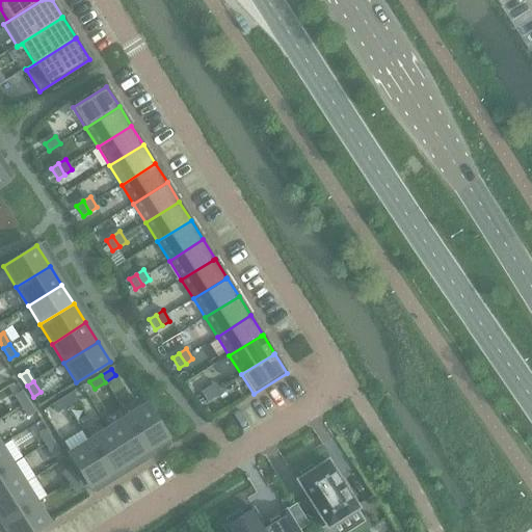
[(208,388),(215,398),(221,394),(215,383),(208,388)]
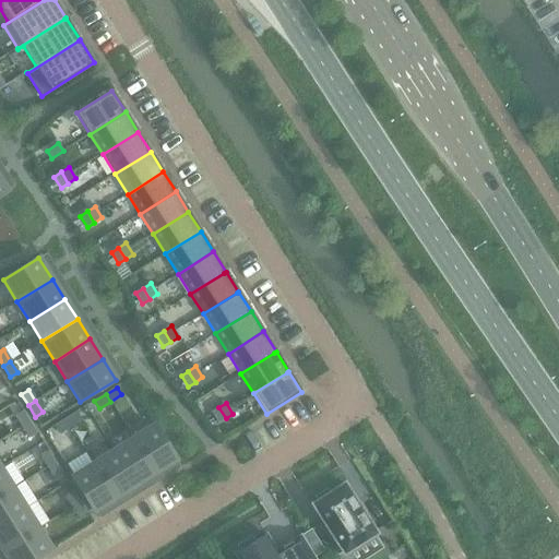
[(226,418),(218,407),(211,412),(218,423),(226,418)]
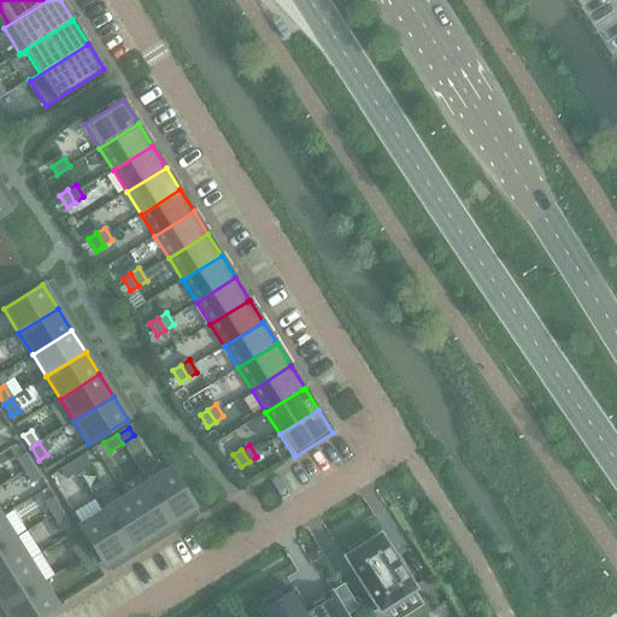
[(25,454),(17,459),(24,471),(33,466),(25,454)]
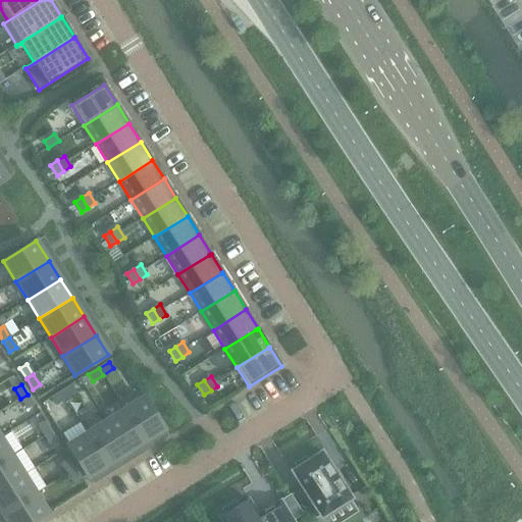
[(71,385),(61,392),(65,399),(75,392),(71,385)]
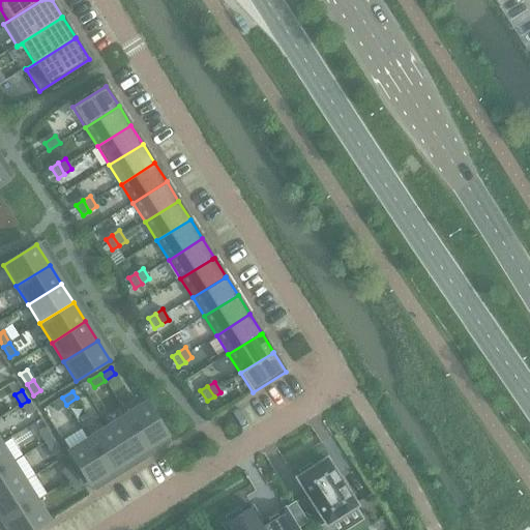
[(62,398),(52,405),(56,411),(66,405),(62,398)]
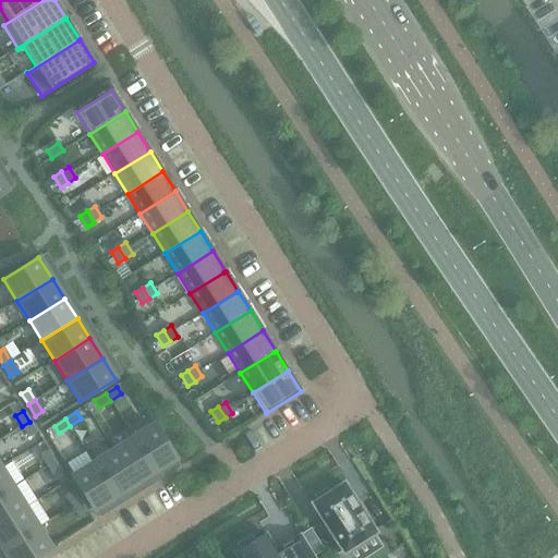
[(29,422),(22,426),(29,437),(36,433),(29,422)]
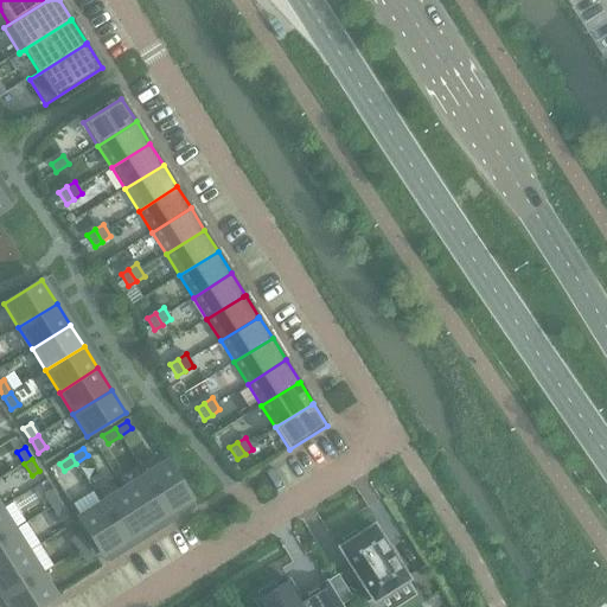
[(167,462),(145,477),(168,515),(191,500),(167,462)]
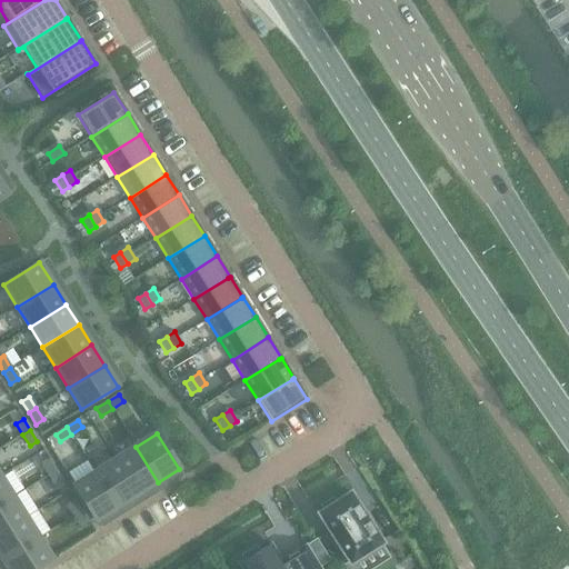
[(136,447),(116,459),(138,496),(158,482),(136,447)]
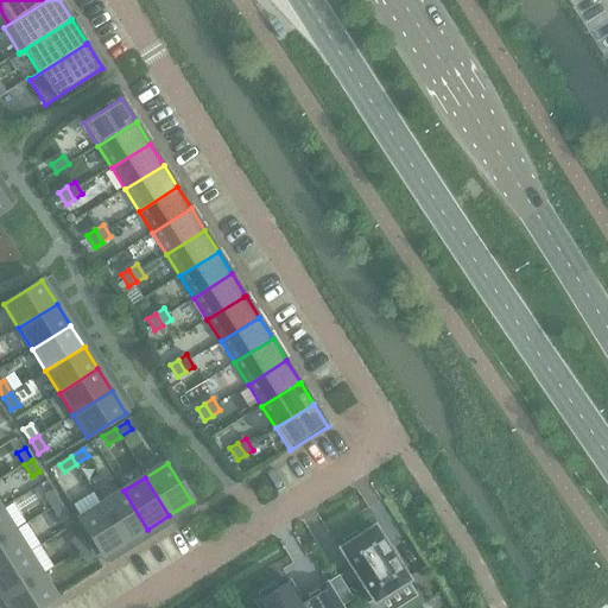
[(52,491),(44,496),(51,508),(59,504),(52,491)]
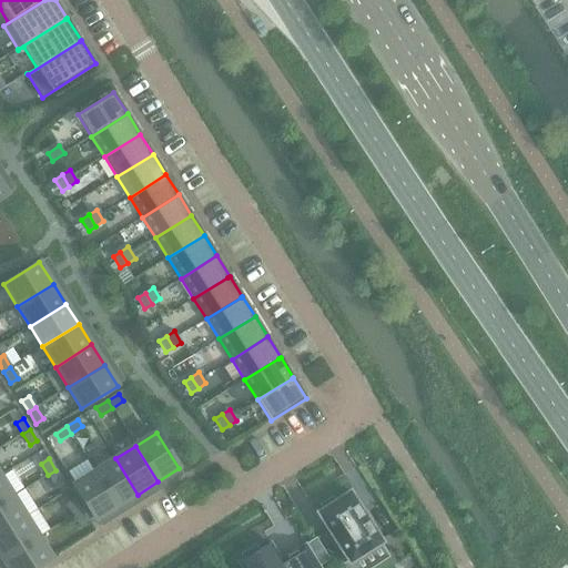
[(94,472),(118,507),(138,495),(115,458),(94,472)]
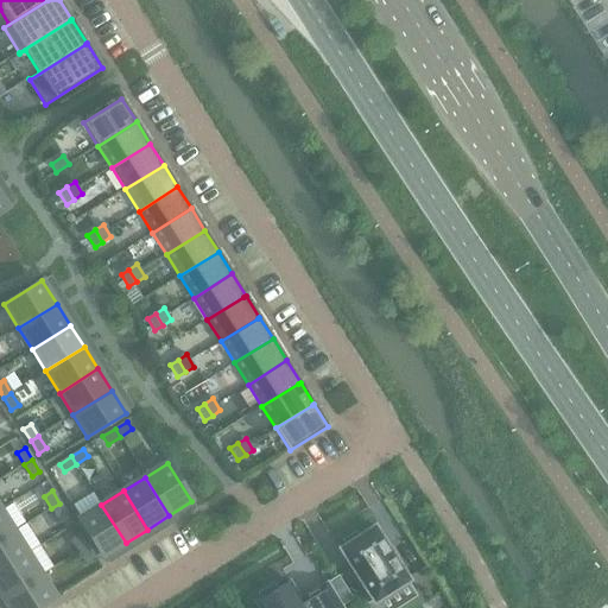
[(59,504),(51,508),(59,520),(67,515),(59,504)]
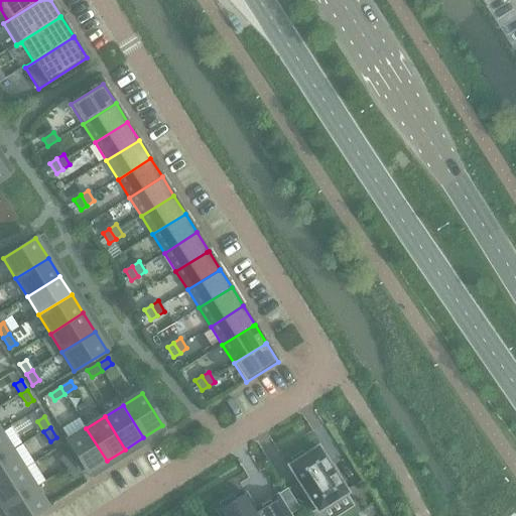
[(86,428),(67,440),(87,473),(107,461),(86,428)]
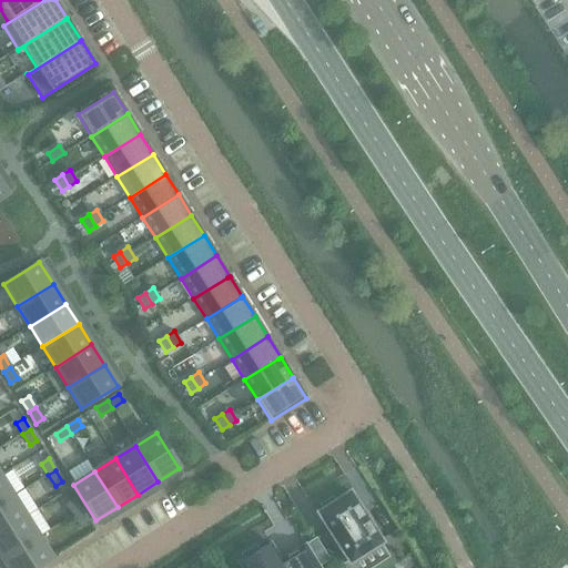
[(0,476),(0,505),(13,497),(0,476)]
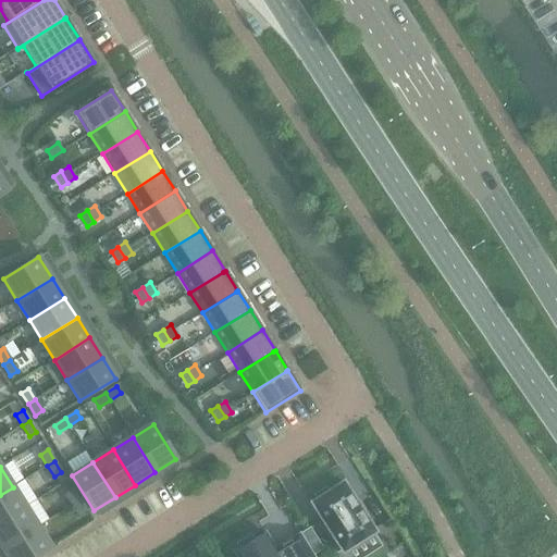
[(375,532),(343,483),(329,492),(325,489),(314,496),(317,499),(311,503),(344,553),(346,552),(373,534),(375,532)]
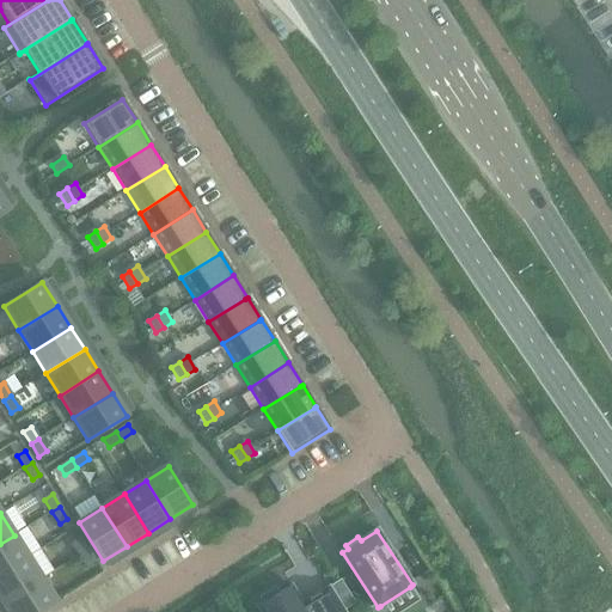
[(0,574),(28,557),(14,536),(0,544),(0,574)]
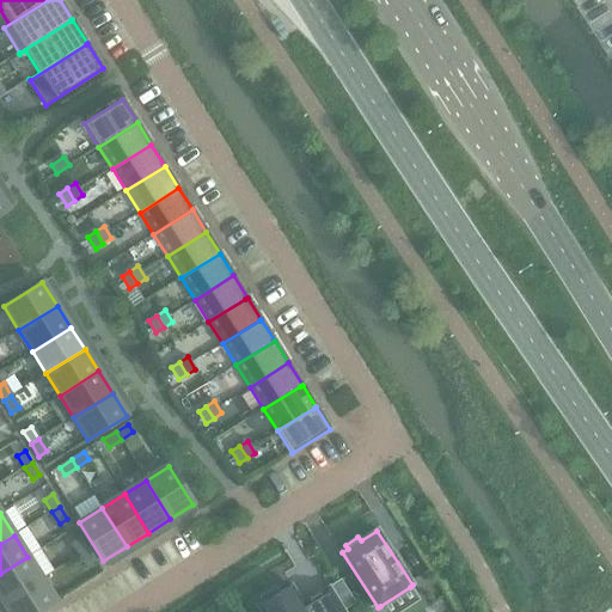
[(80,538),(72,543),(79,555),(87,550),(80,538)]
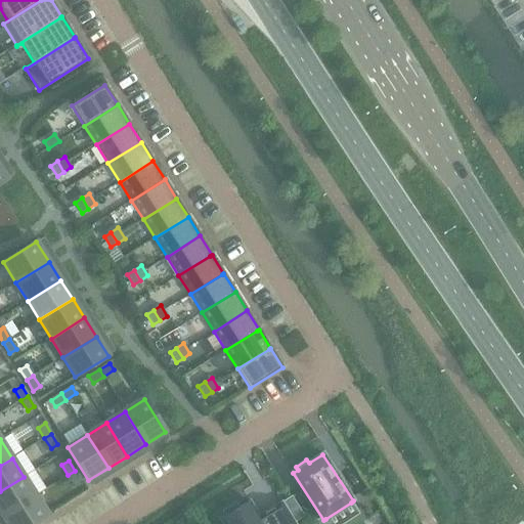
[(75,471),(68,475),(75,486),(81,481),(75,471)]
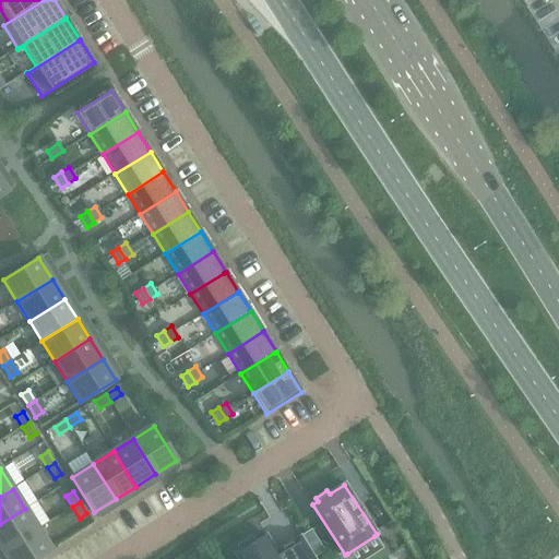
[(25,509),(0,524),(0,546),(3,550),(38,528),(25,509)]
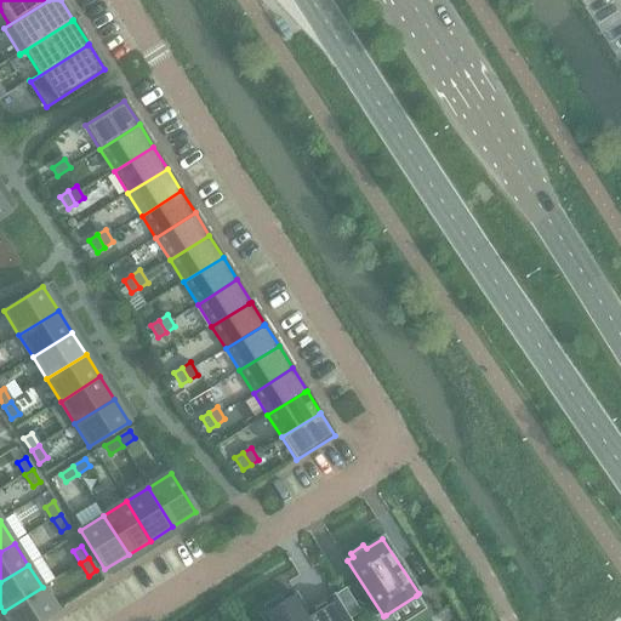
[(43,587),(4,611),(9,620),(40,620),(57,610),(43,587)]
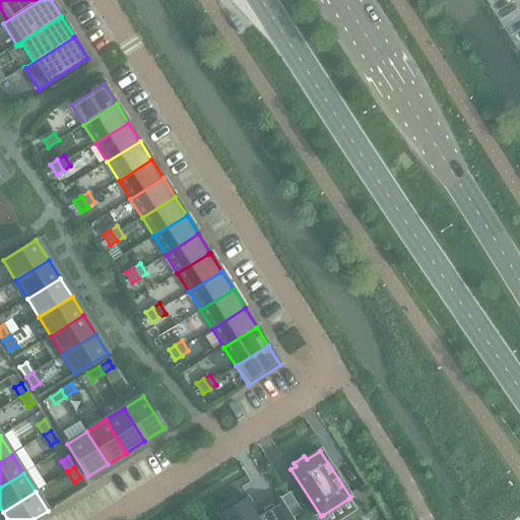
[(288,495),(281,499),(294,518),(301,514),(288,495)]
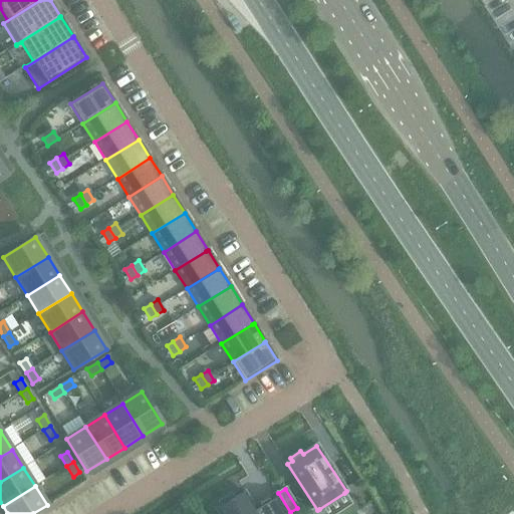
[(222,506),(217,509),(220,513),(290,513),(289,512),(278,493),(277,492),(260,503),(261,504),(254,508),(244,492),(234,499),(231,494),(219,502),(222,506)]
